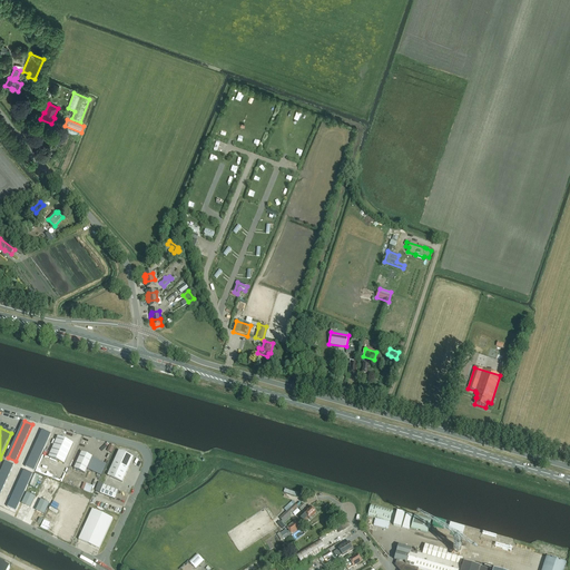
[(43,429),(26,465),(35,470),(51,433),(43,429)]
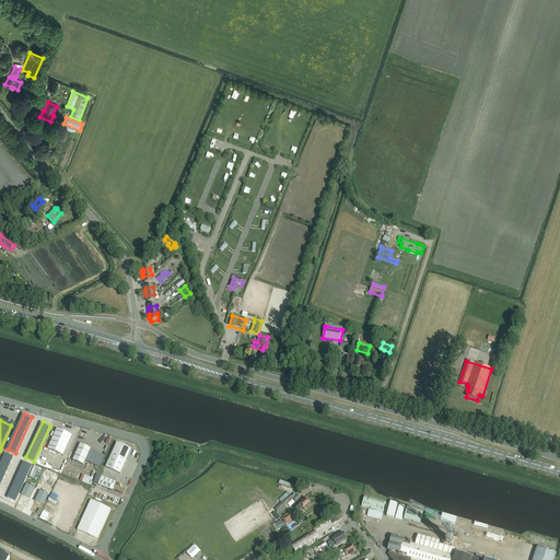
[(72,436),(57,429),(48,450),(63,456),(72,436)]
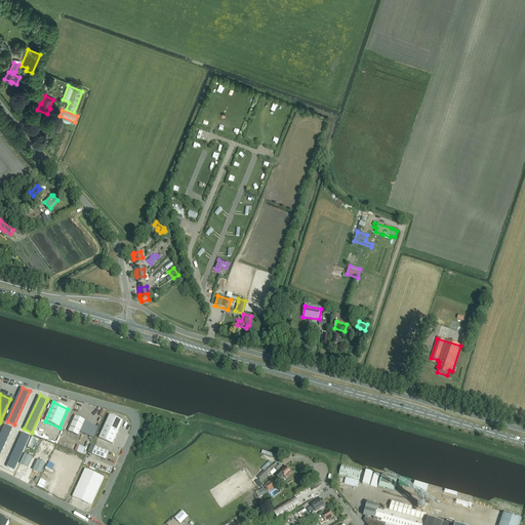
[(110,416),(99,439),(113,445),(123,422),(110,416)]
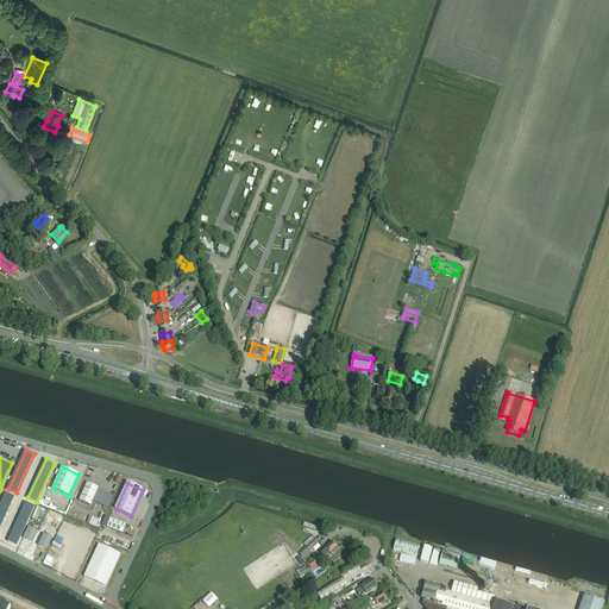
[(88,484),(80,501),(90,507),(99,489),(88,484)]
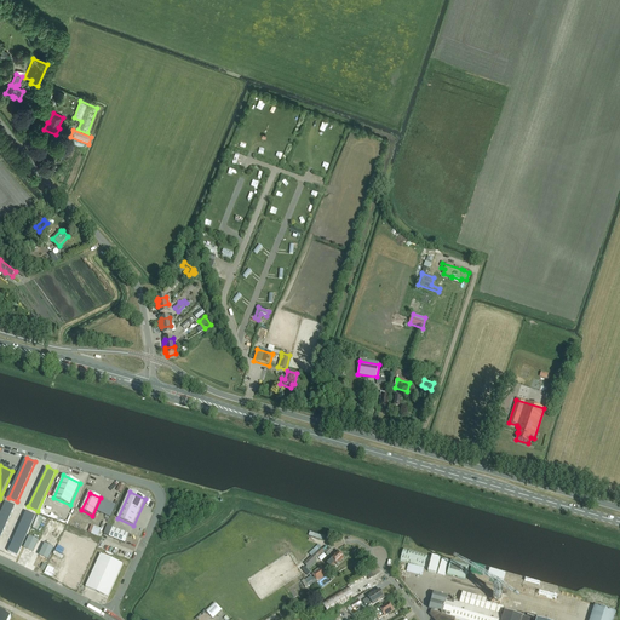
[(0,538),(15,506),(5,503),(0,514),(0,538)]
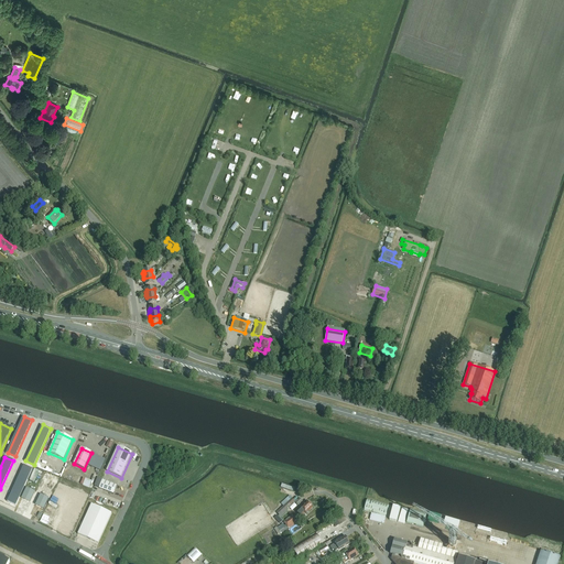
[(24,465),(8,502),(15,506),(32,469),(24,465)]
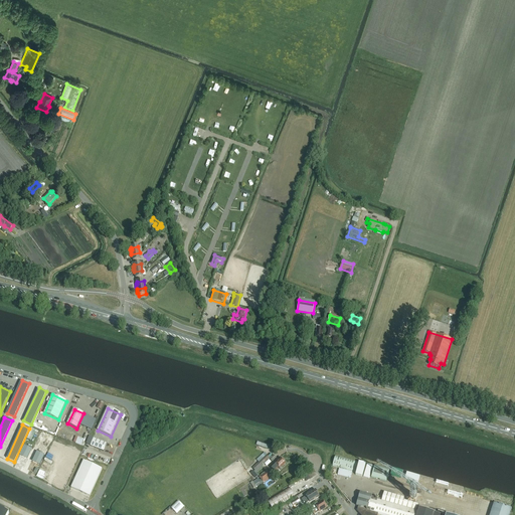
[(73,442),(81,445),(83,439),(75,436),(73,442)]
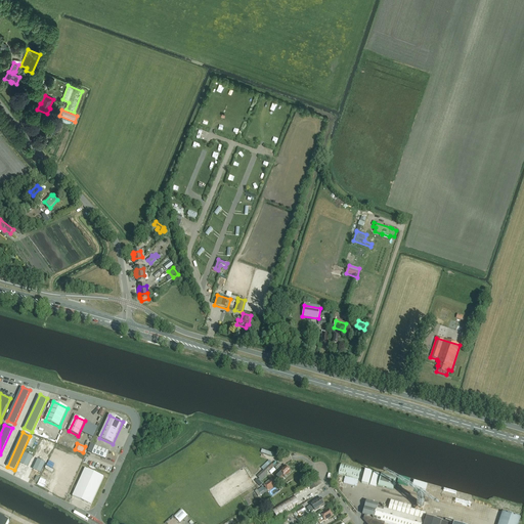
[(95,446),(92,454),(105,460),(108,451),(95,446)]
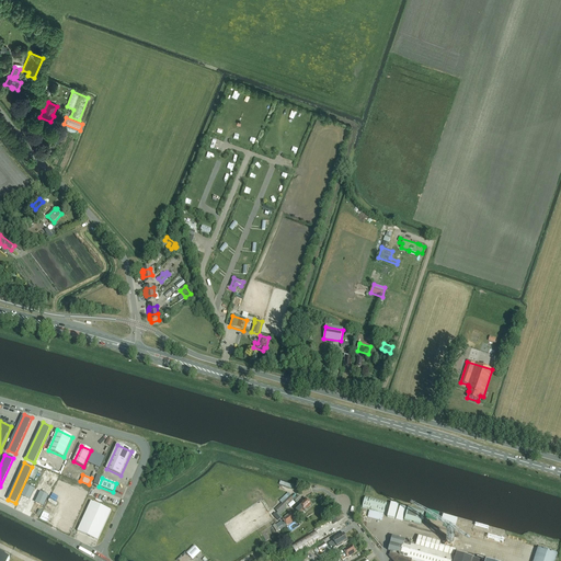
[(281,482),(279,485),(297,492),(298,488),(281,482)]
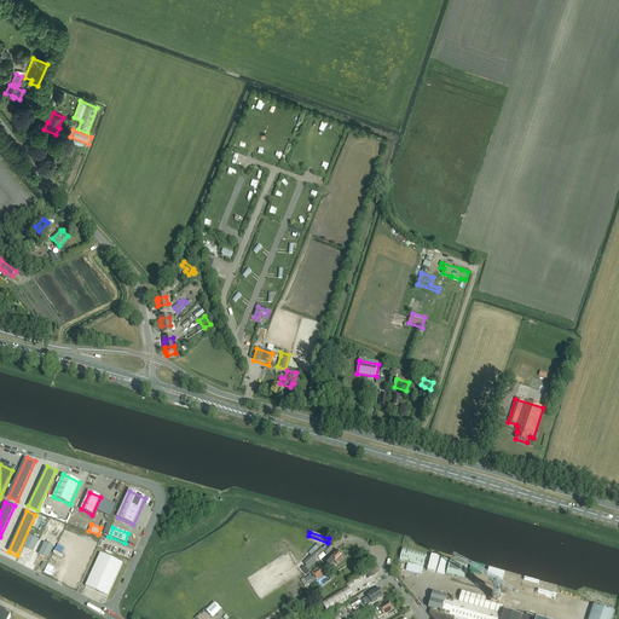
[(29,536),(24,547),(33,551),(38,541),(29,536)]
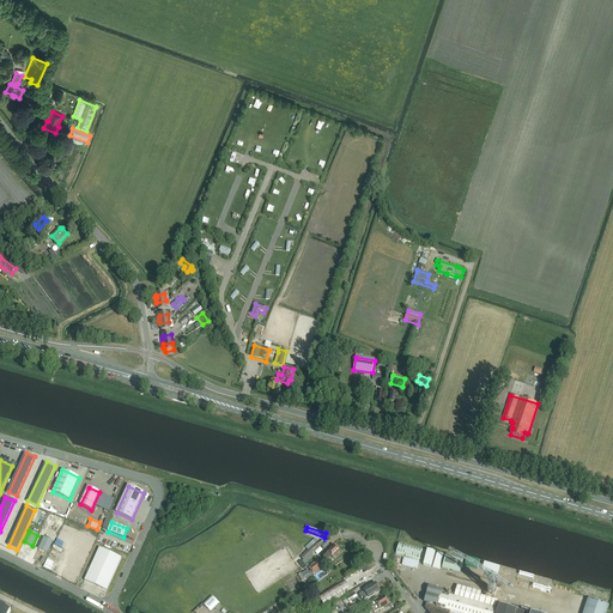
[(46,539),(40,550),(48,553),(54,544),(46,539)]
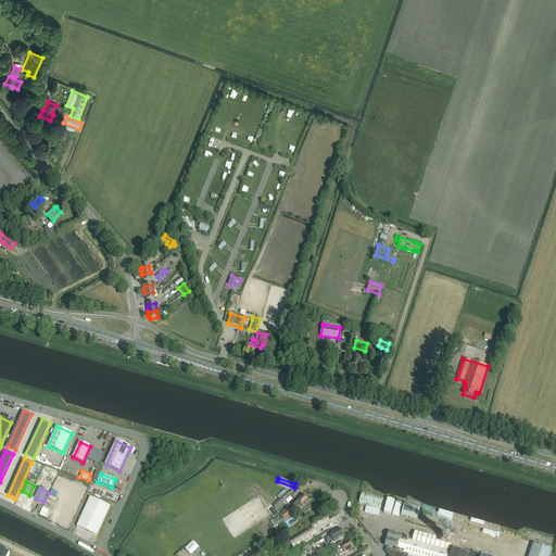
[(291,495),(288,492),(286,490),(277,497),(279,500),(273,506),(276,509),(291,495)]
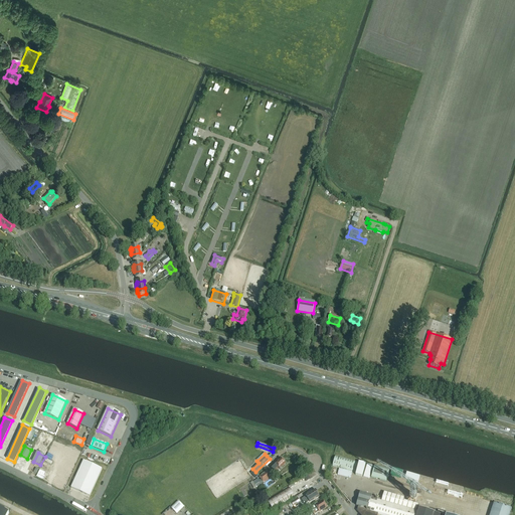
[(332,467),(342,470),(352,472),(355,462),(335,456),(332,467)]
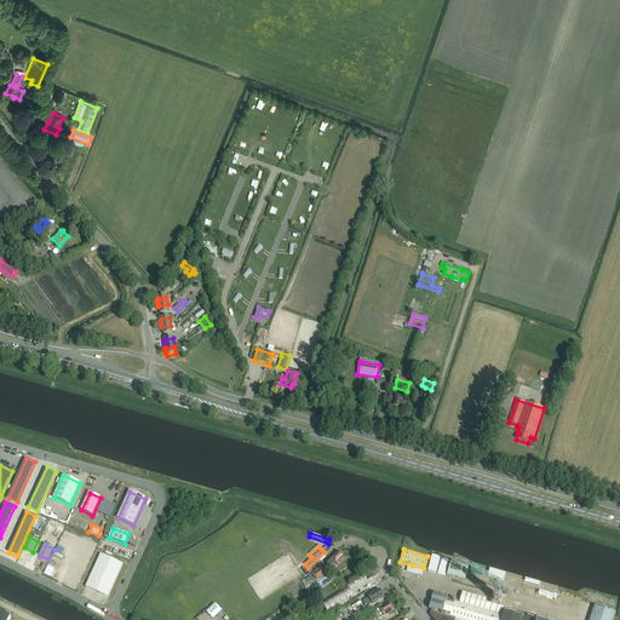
[(331,569),(336,564),(336,566),(344,558),(338,552),(326,564),(331,569)]
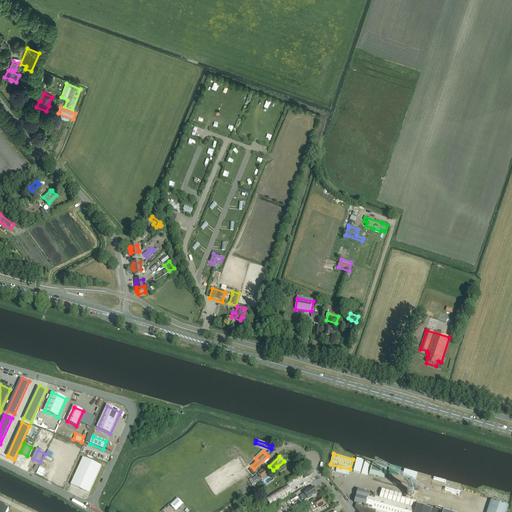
[(83,459),(70,486),(88,494),(101,467),(83,459)]
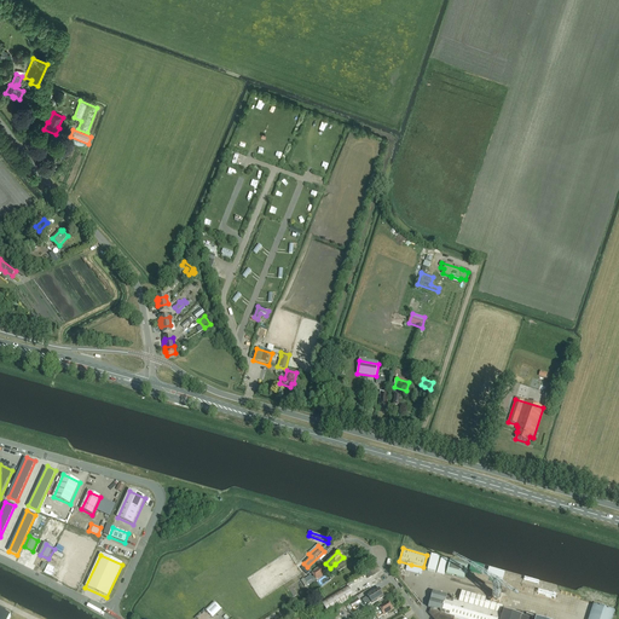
[(468,565),(450,560),(446,574),(464,579),(468,565)]
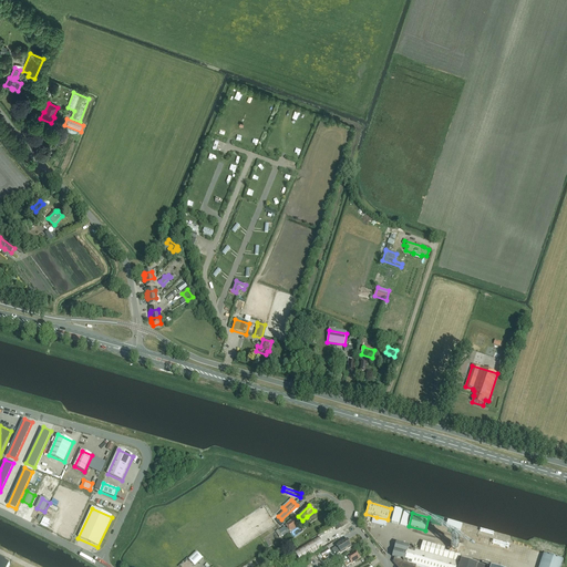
[(437,518),(436,525),(453,528),(454,521),(437,518)]
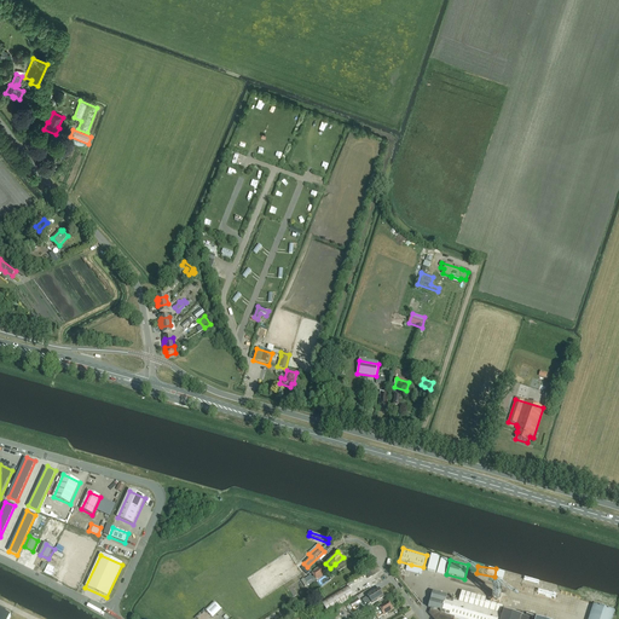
[(325,574),(320,567),(311,573),(316,579),(317,580),(325,574)]
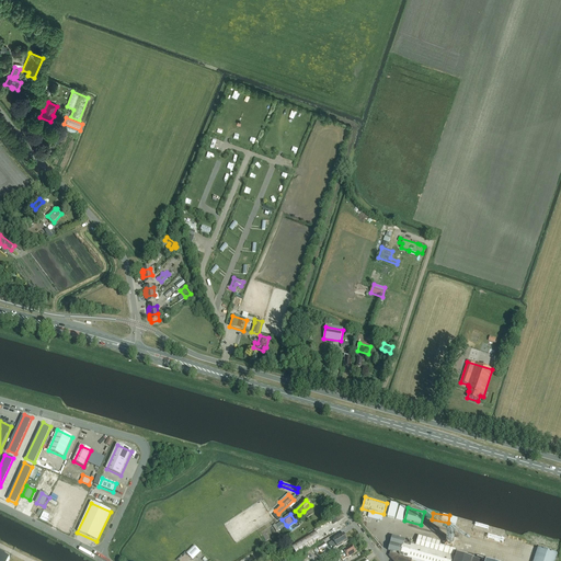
[(450,516),(448,523),(462,527),(465,521),(450,516)]
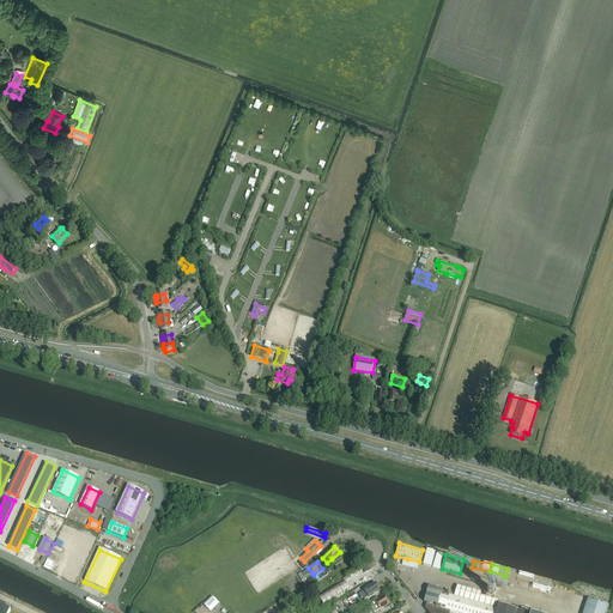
[(507,576),(522,581),(523,572),(509,569),(507,576)]
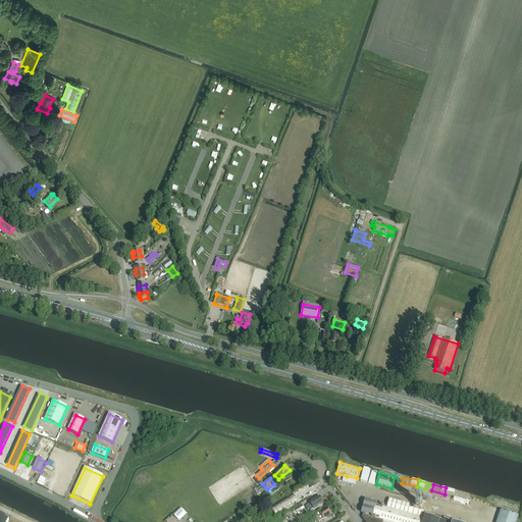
[(312,501),(312,502),(310,503),(310,504),(307,506),(306,507),(308,510),(309,510),(310,511),(313,509),(313,510),(323,504),(323,503),(322,501),(322,502),(321,500),(320,498),(319,497),(314,501),(313,500),(312,501)]
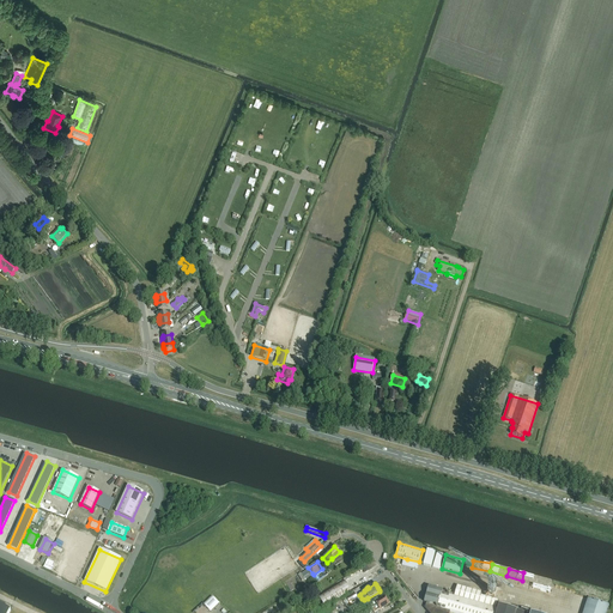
[(426,604),(425,608),(429,612),(449,612),(450,612),(453,612),(520,612),(498,607),(497,610),(496,610),(498,601),(479,596),(480,593),(457,586),(454,595),(442,592),(429,587),(424,604),(426,604)]
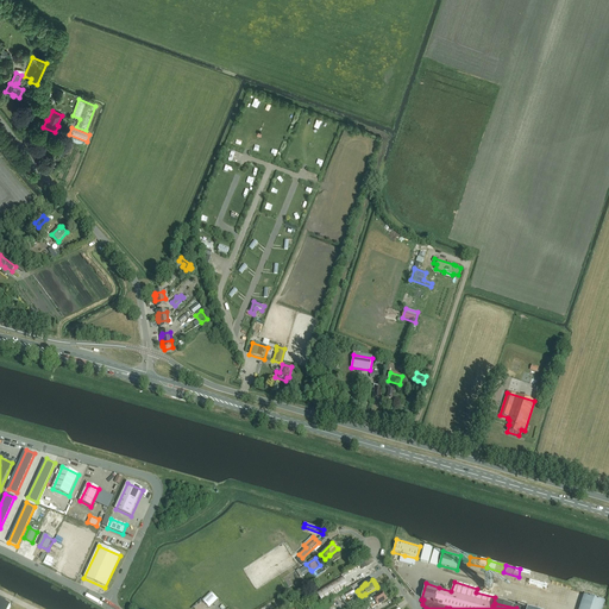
[(346,600),(351,597),(355,595),(353,592),(352,589),(344,594),(346,600)]
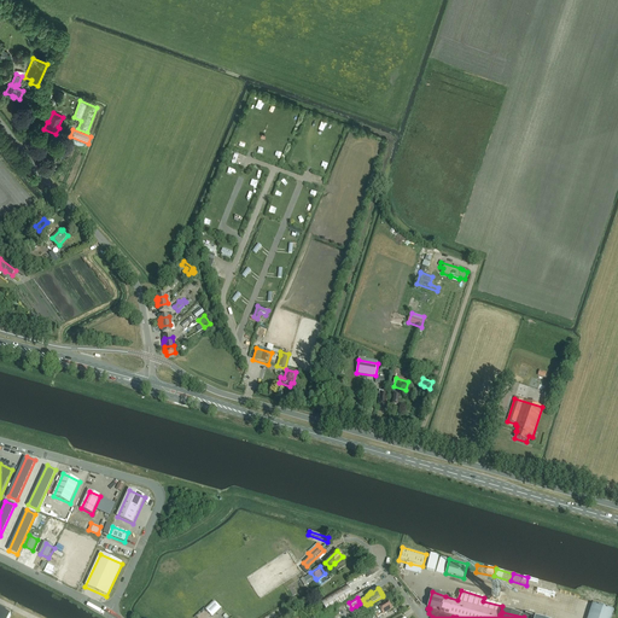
[(221,608),(214,601),(205,610),(211,617),(221,608)]
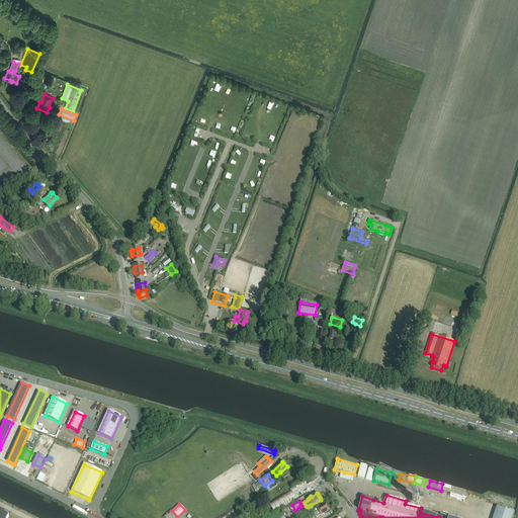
[(317,514),(327,507),(325,504),(315,510),(317,514)]
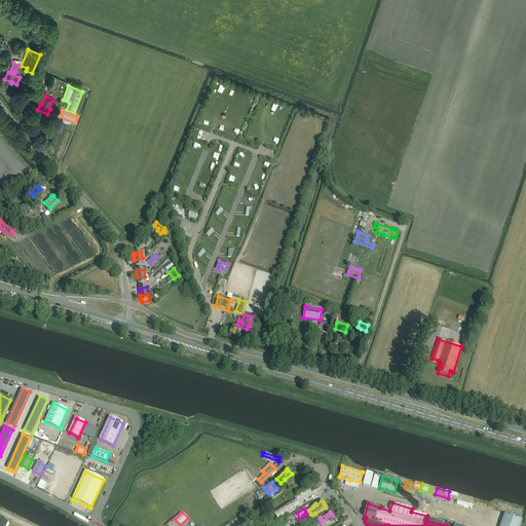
[(520,525),(522,520),(504,514),(499,525),(520,525)]
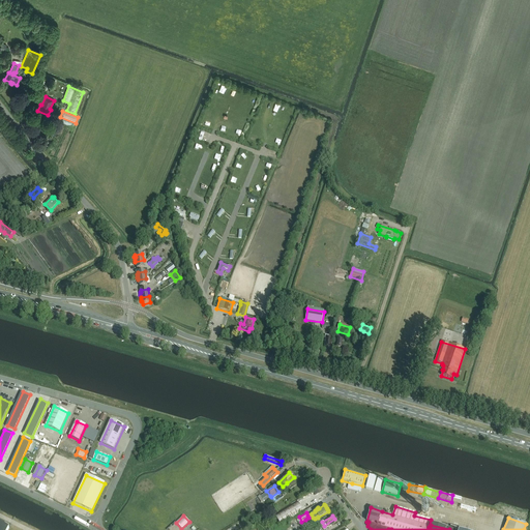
[(334,519),(324,526),(326,529),(336,523),(334,519)]
